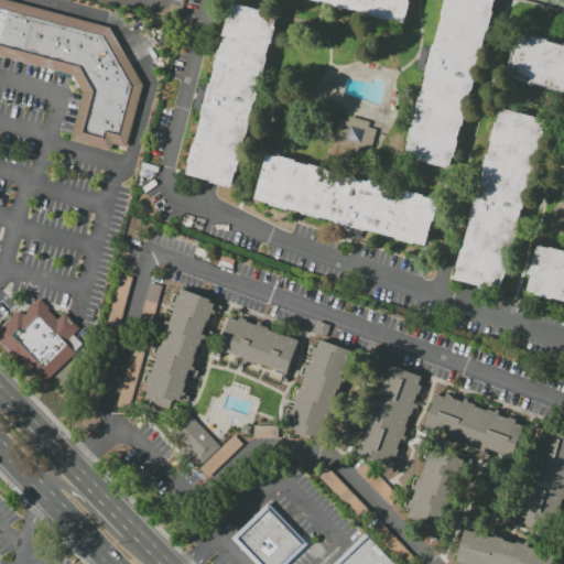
[(83,91),(73,75),(0,55),(0,0),(4,0),(110,26),(142,84),(126,149),(112,145),(111,151),(69,140),(83,91)]
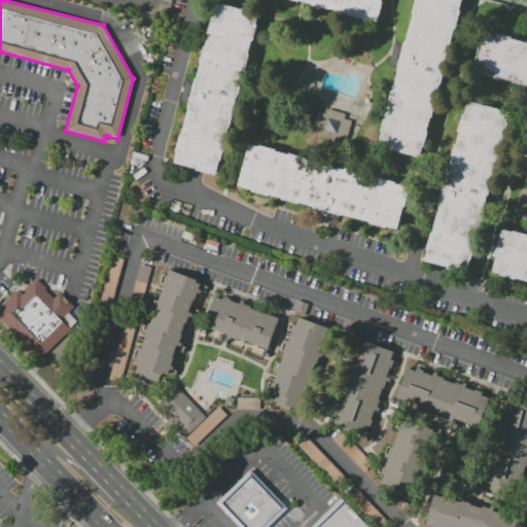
[(293,0),(379,22),(384,0),(293,0)]
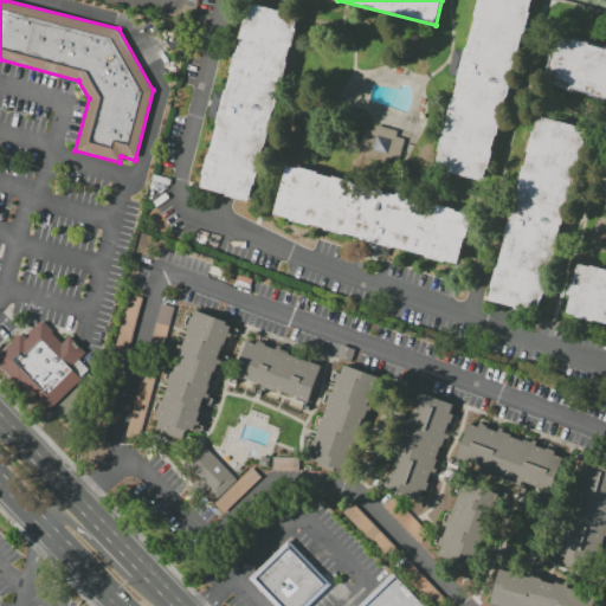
[(479,0),(436,169),(484,182),(532,0),(479,0)]
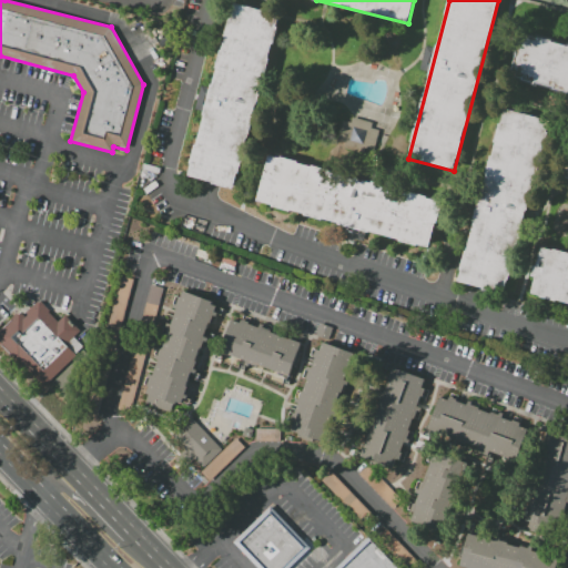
[(232,2),(188,175),(234,188),(280,14),(232,2)]
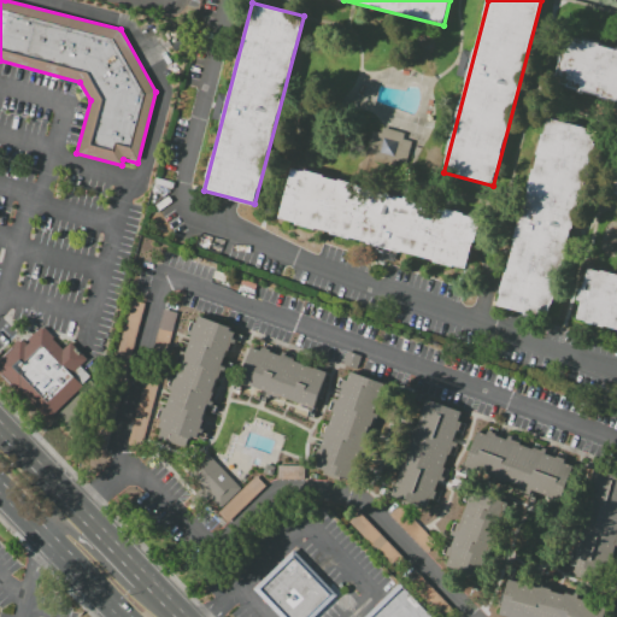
[(616,48),(568,35),(556,83),(616,99),(616,48)]
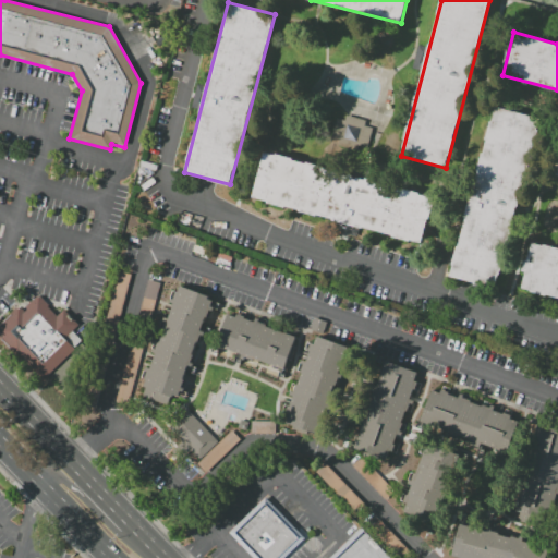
[(449,278),(495,291),(542,119),(496,107),(449,278)]
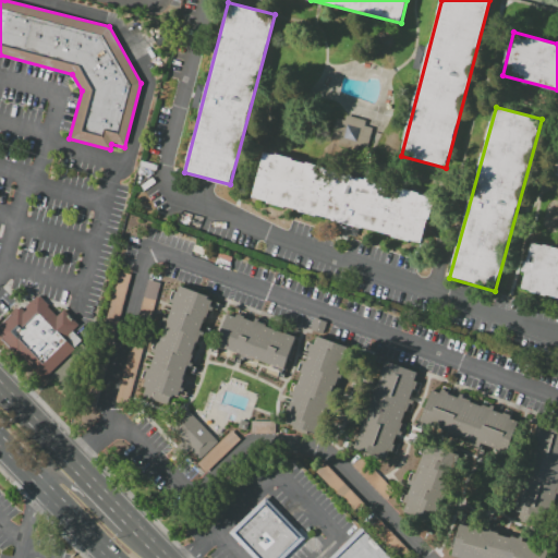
[(337,113),(329,143),(366,153),(374,123),(337,113)]
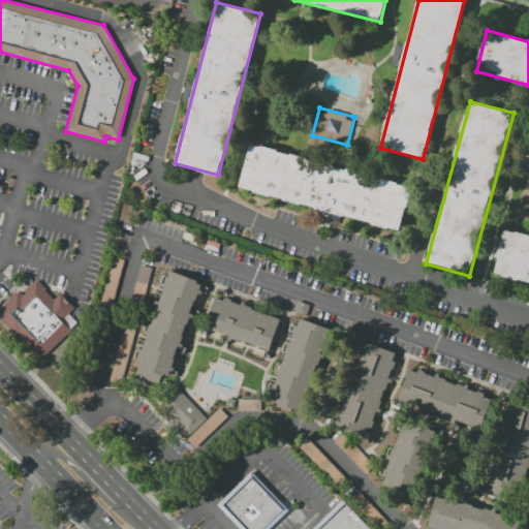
[(528,121),(517,164),(528,167),(528,121)]
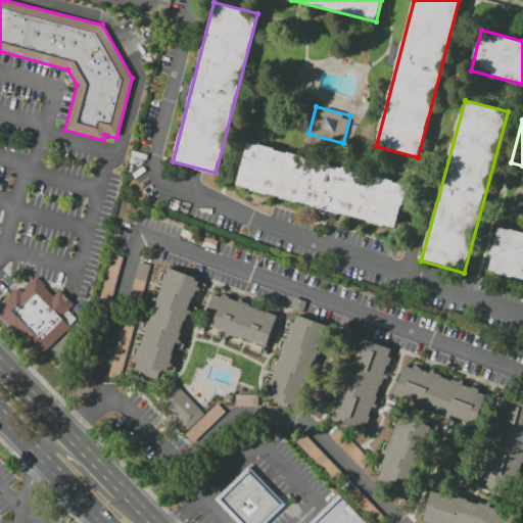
[(249,142),(237,186),(396,230),(409,187),(249,142)]
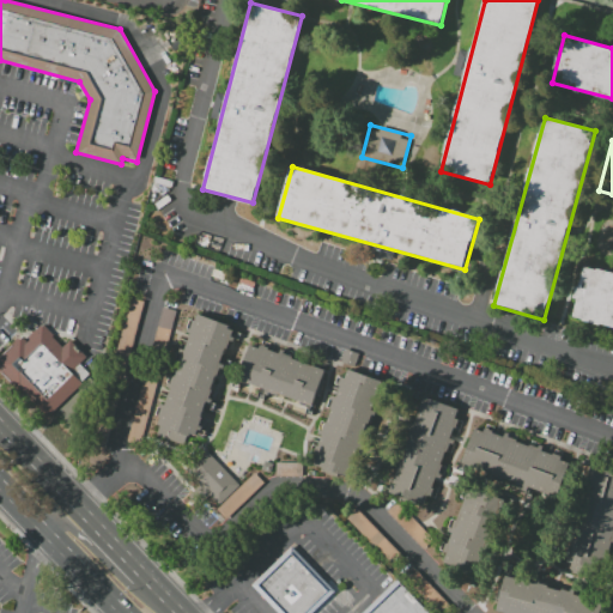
[(612,275),(586,269),(574,319),(612,328),(612,275)]
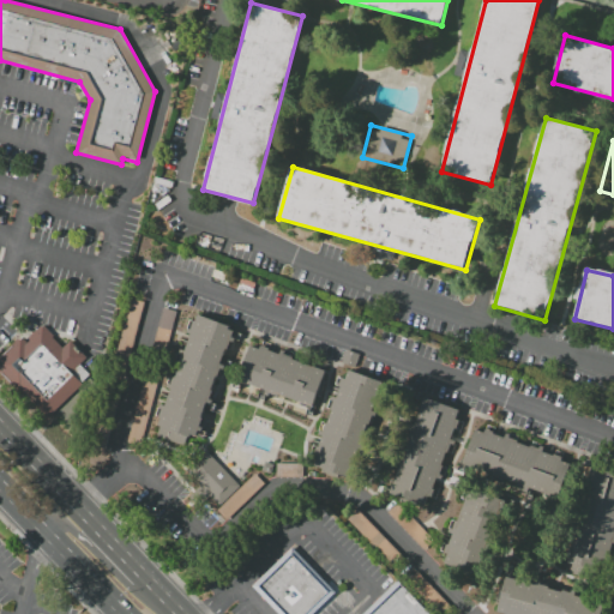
[(143,301),(125,375),(110,372),(130,298),(143,301)]
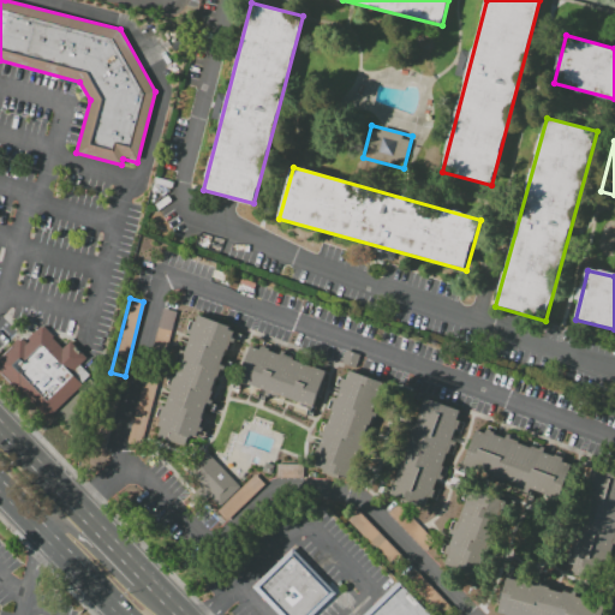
[(162,309),(178,312),(166,354),(151,350),(162,309)]
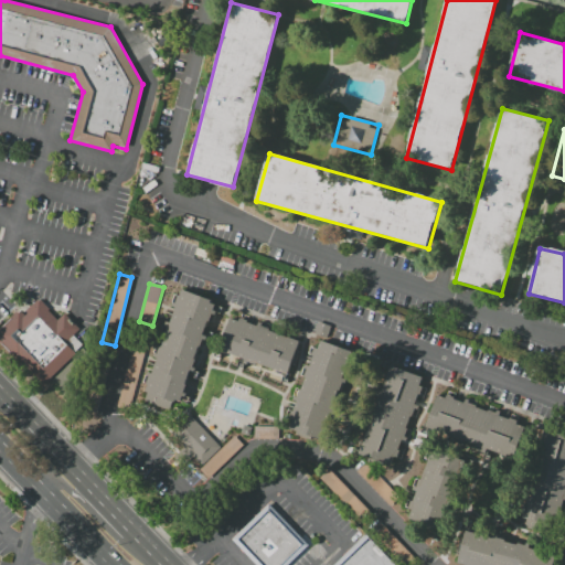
[(145,392),(147,384),(142,383),(147,372),(151,373),(157,358),(152,356),(157,345),(161,347),(166,334),(162,334),(167,322),(169,323),(174,308),(170,306),(174,292),(179,295),(181,291),(215,304),(201,347),(198,345),(193,359),(196,360),(192,371),(189,370),(184,383),(187,383),(183,392),(187,393),(183,402),(178,401),(177,403),(172,402),(169,409),(145,401),(148,393),(145,392)]
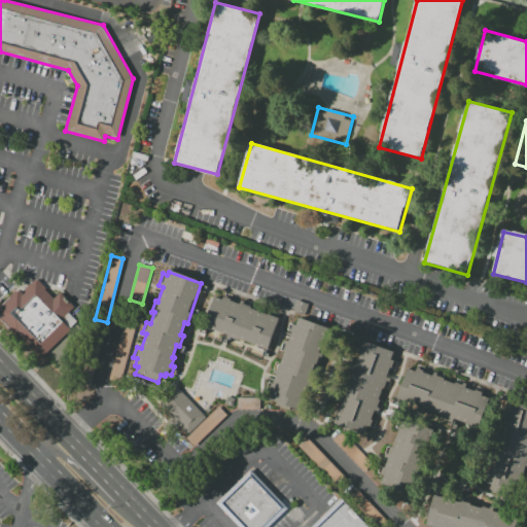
[(0,320),(0,304),(15,290),(18,292),(20,289),(22,291),(35,278),(54,297),(60,292),(75,308),(69,314),(77,323),(38,360),(0,320)]
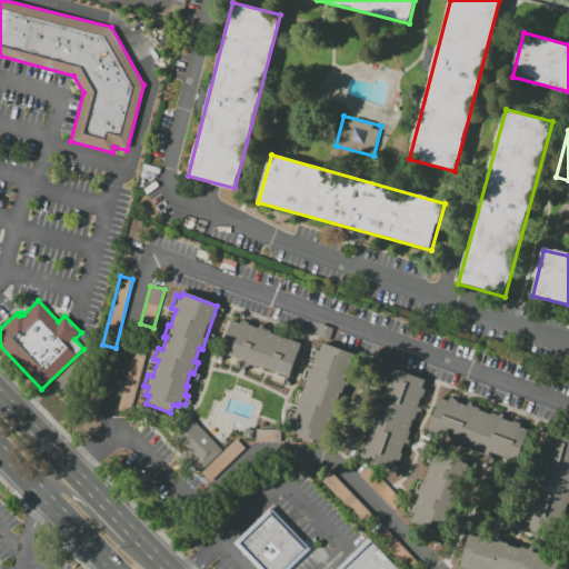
[(301,342),(290,376),(259,366),(258,370),(247,367),(246,370),(238,368),(241,359),(221,352),(231,319),(241,322),(241,320),(250,322),(249,325),(259,328),(260,323),(273,328),(271,333),(301,342)]
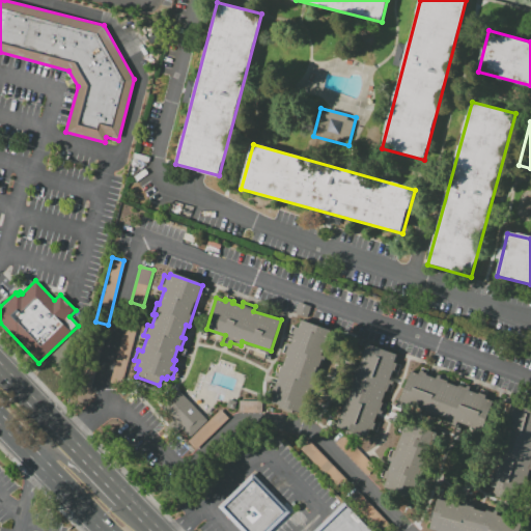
[(302,319),(331,331),(300,414),(269,402),(286,354),(283,353),(287,341),(289,342),(296,326),(299,327),(302,319)]
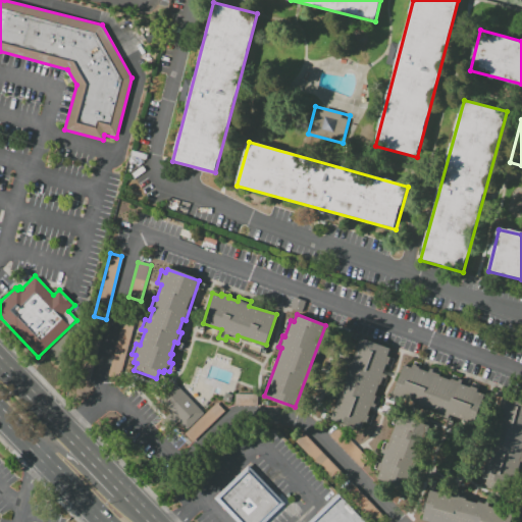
[(122,321),(133,324),(118,380),(108,377),(122,321)]
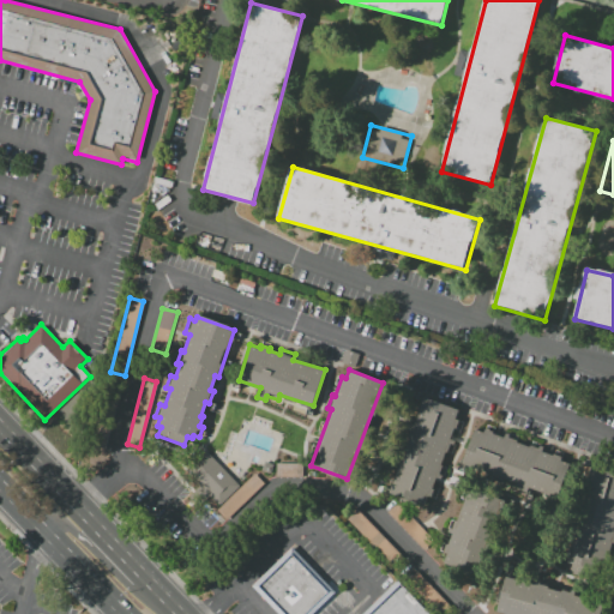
[(387,492),(410,425),(415,427),(425,397),(459,409),(456,419),(459,420),(456,431),(453,429),(450,439),(457,440),(451,455),(445,452),(441,464),(445,465),(440,481),(437,480),(427,506),(387,492)]
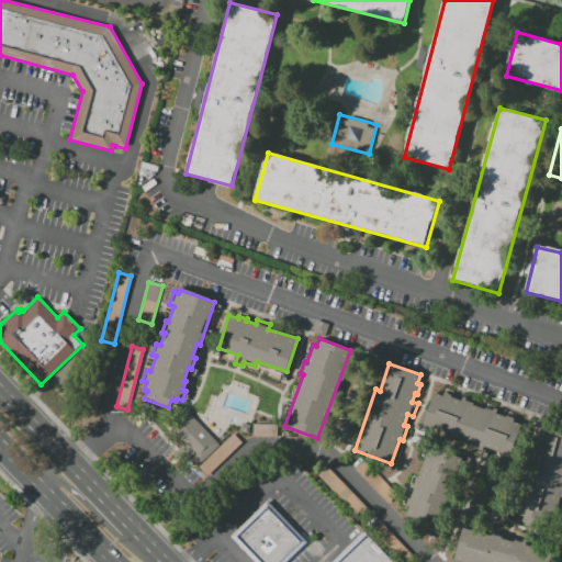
[(436,392),(442,395),(444,393),(461,400),(462,396),(474,401),(473,404),(484,408),(486,405),(498,409),(497,413),(515,419),(515,422),(521,424),(509,456),(424,425),(436,392)]
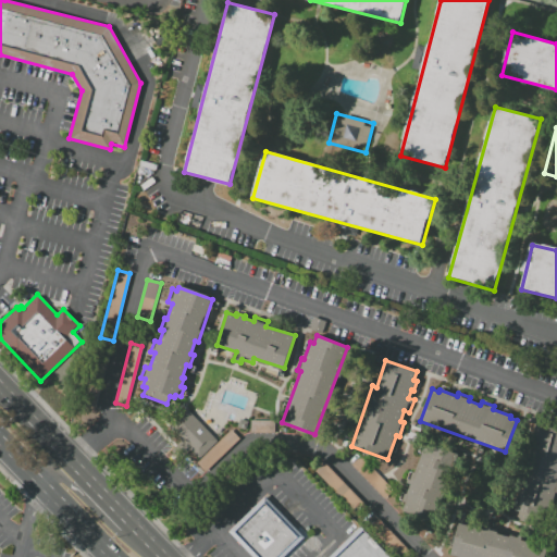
[(218,441),(200,457),(173,428),(189,411),(218,441)]
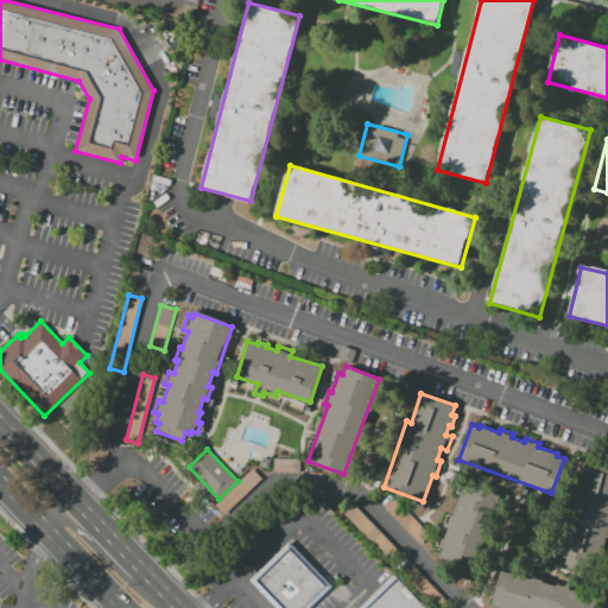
[(299,458),(299,473),(273,472),(274,457),(299,458)]
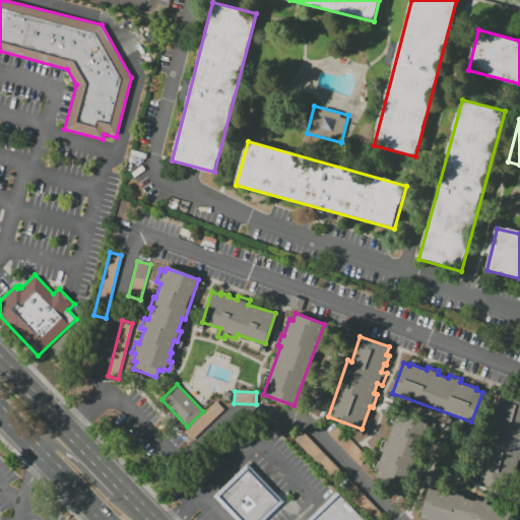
[(519,397),(519,455),(514,481),(484,474),(504,394),(519,397)]
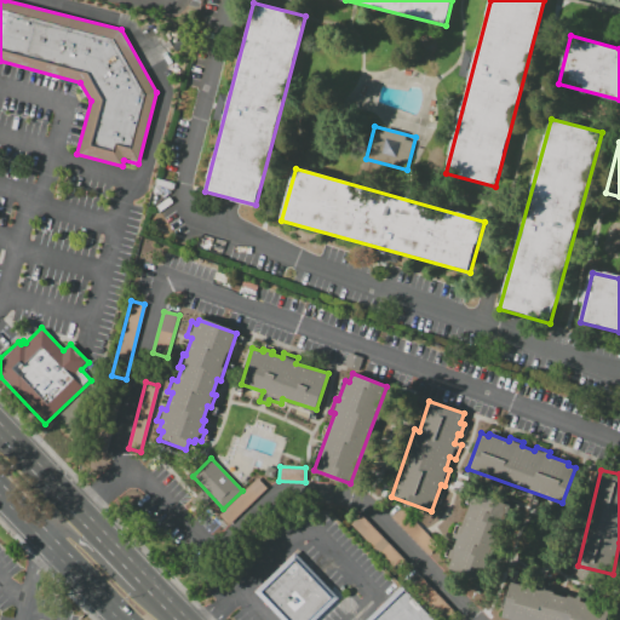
[(267,488),(229,524),(219,515),(257,477),(267,488)]
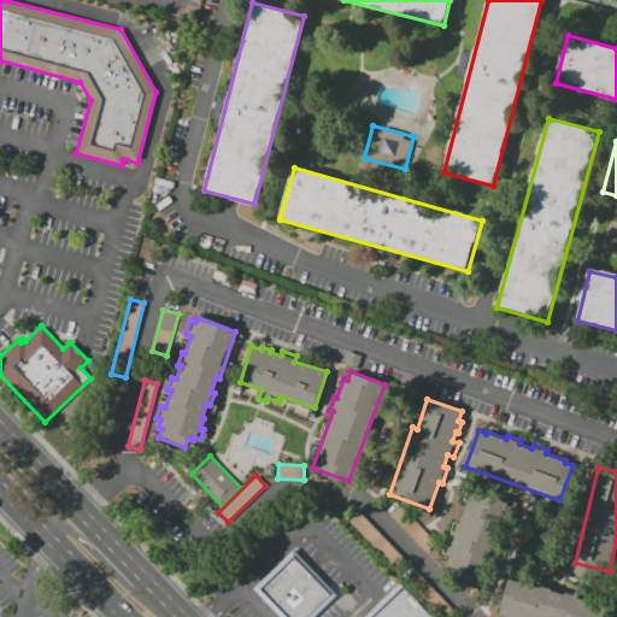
[(445,565),(447,558),(441,556),(444,545),(451,547),(454,536),(447,534),(451,522),(458,523),(469,491),(505,501),(481,577),(445,565)]
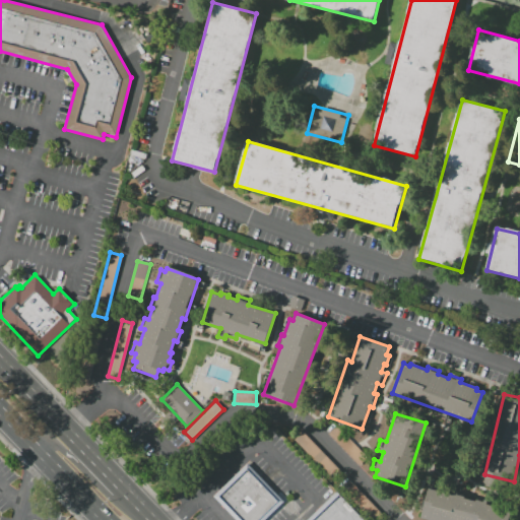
[(328,434),(337,426),(368,457),(359,466),(328,434)]
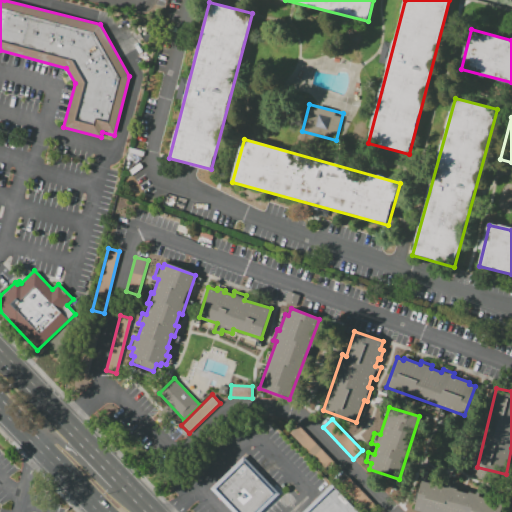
[(321,466),(328,459),(297,425),(289,432),(321,466)]
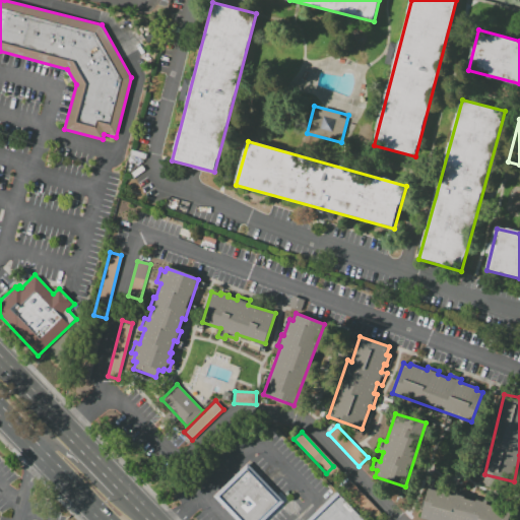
[(213,497),(235,519),(265,519),(284,502),(248,464),(213,497)]
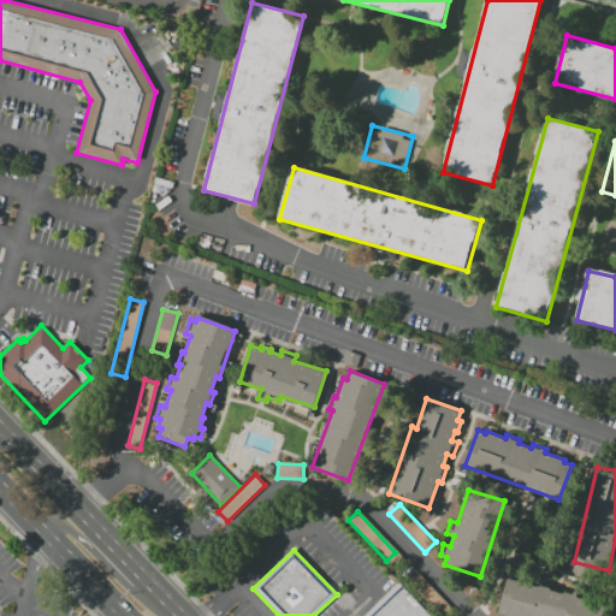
[(507,578),(608,603),(603,615),(503,615),(498,615),(507,578)]
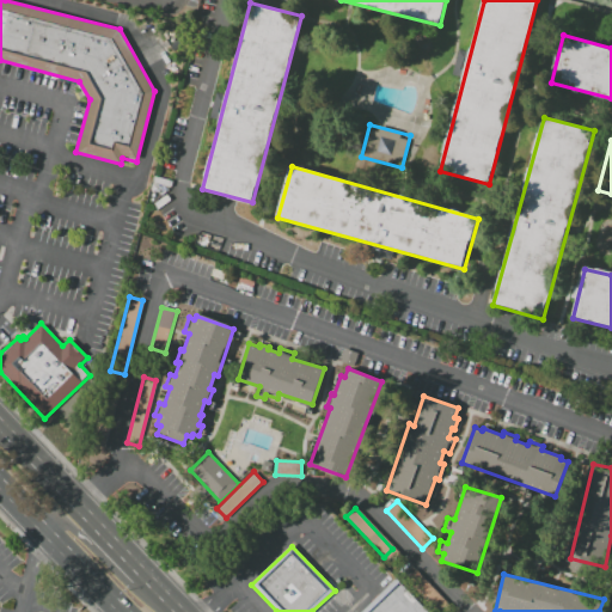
[(365,611),(430,611),(399,579),(365,611)]
